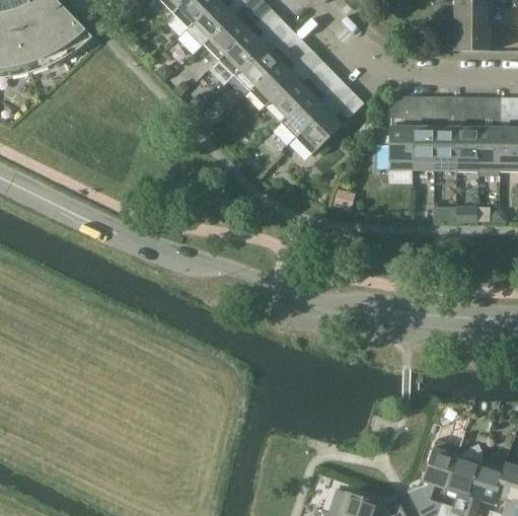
[(0,77),(17,75),(37,70),(55,62),(75,50),(92,34),(59,0),(31,0),(23,5),(6,11),(0,11),(0,77)]
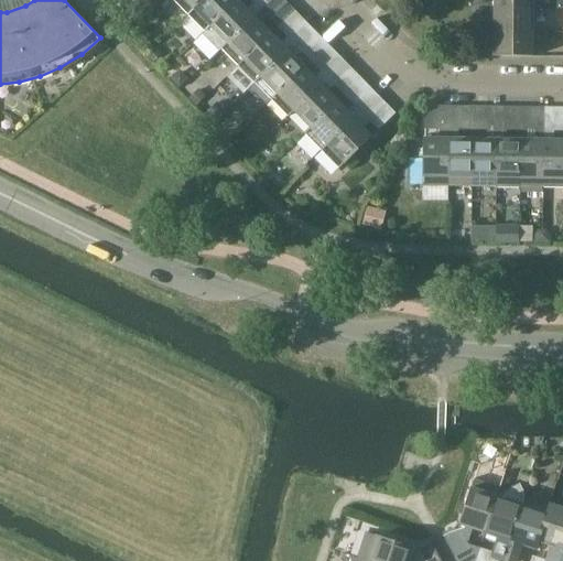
[(174,0),(187,12),(199,0),(174,0)]
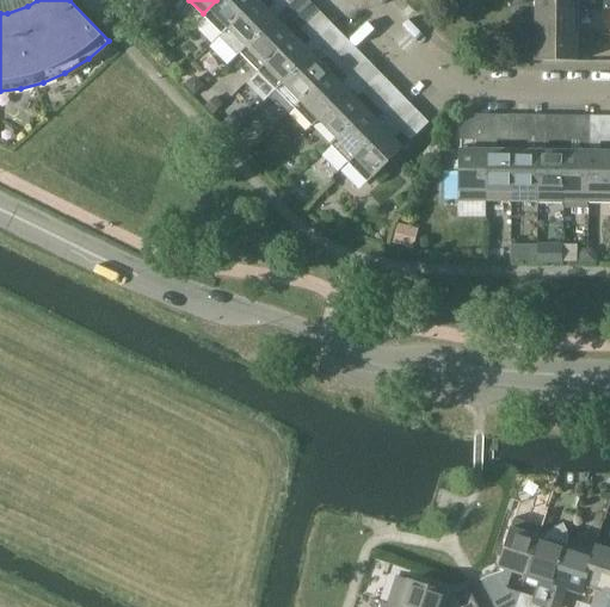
[(221,32),(227,26),(253,0),(216,0),(203,13),(221,32)]
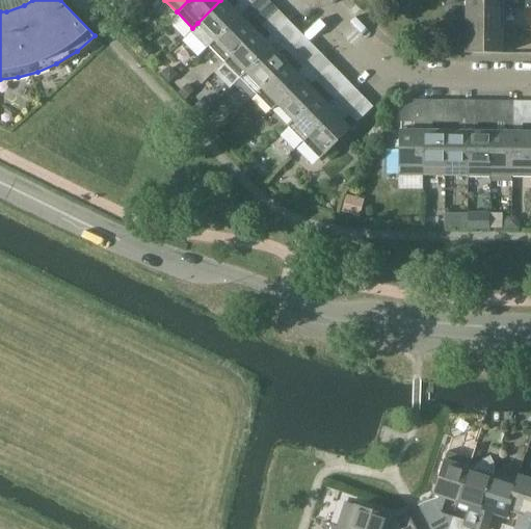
[(197,23),(192,28),(190,30),(206,46),(208,44),(253,0),(239,0),(233,6),(227,0),(220,0),(197,23)]
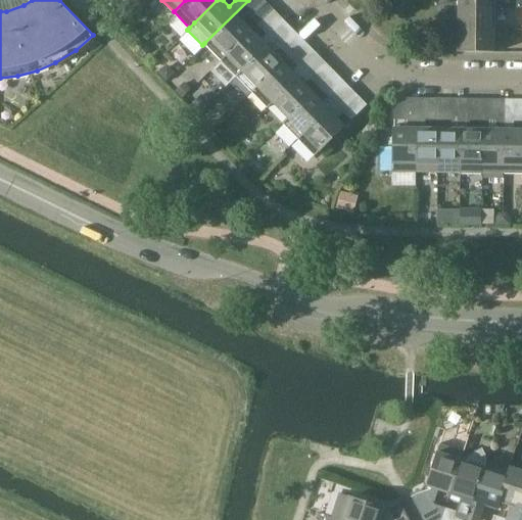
[(248,0),(204,43),(220,58),(250,29),(242,19),(262,0),(248,0)]
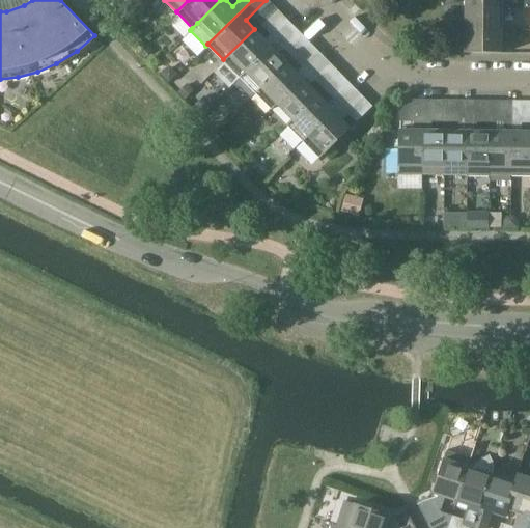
[(464,5),(464,28),(500,28),(501,5),(464,5)]
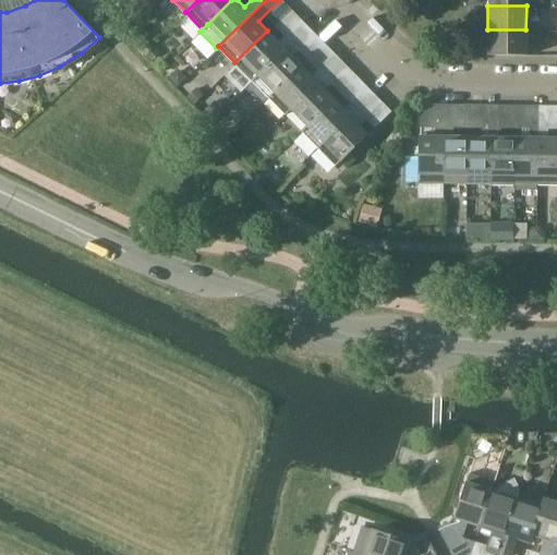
[(234,62),(252,80),(307,25),(303,21),(298,20),(277,40),(267,31),(234,62)]
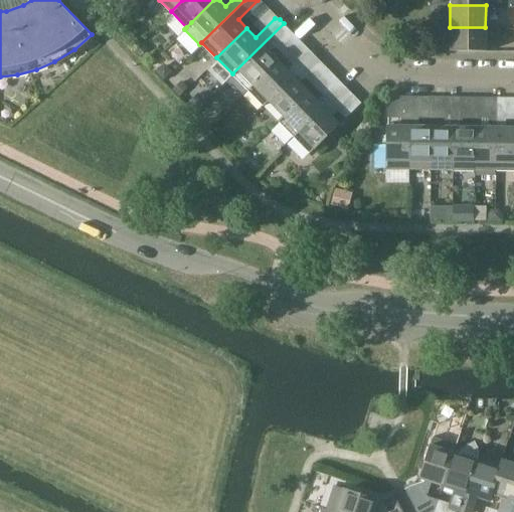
[(232,73),(247,89),(278,59),(269,50),(288,31),(288,27),(284,23),(232,73)]
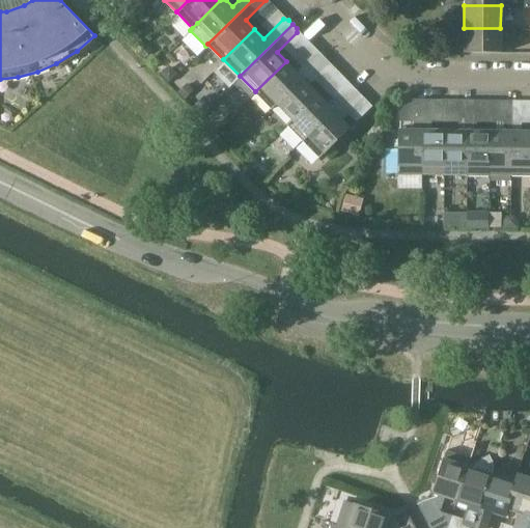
[(500,28),(464,28),(464,51),(500,52),(500,28)]
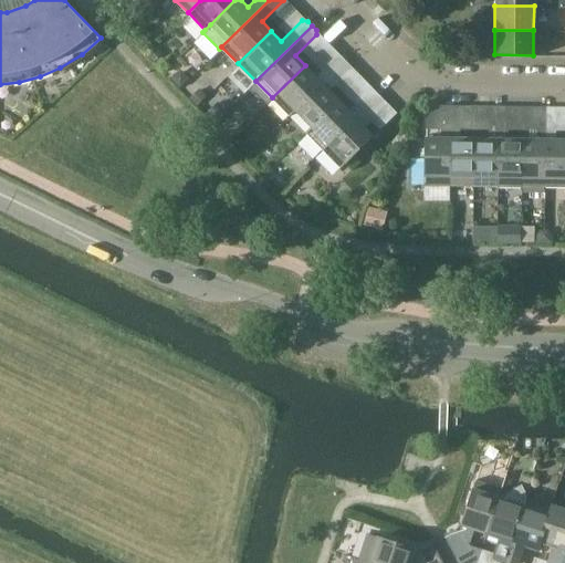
[(147,54),(153,60),(160,52),(155,45),(147,54)]
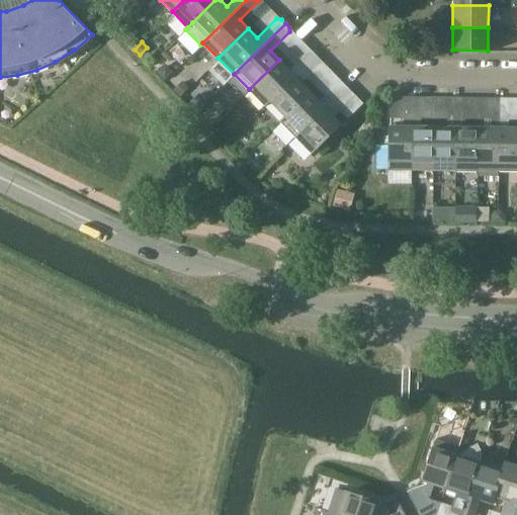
[(264,105),(269,100),(316,55),(312,50),(308,50),(288,69),(279,60),(249,89),(264,105)]
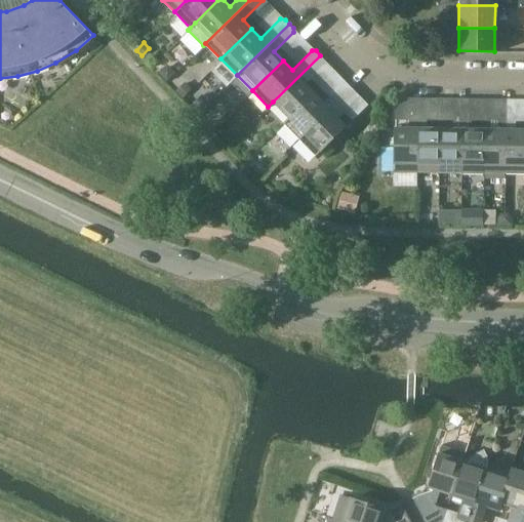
[(273,102),(288,117),(314,92),(305,83),(324,64),(324,59),(320,55),(273,102)]
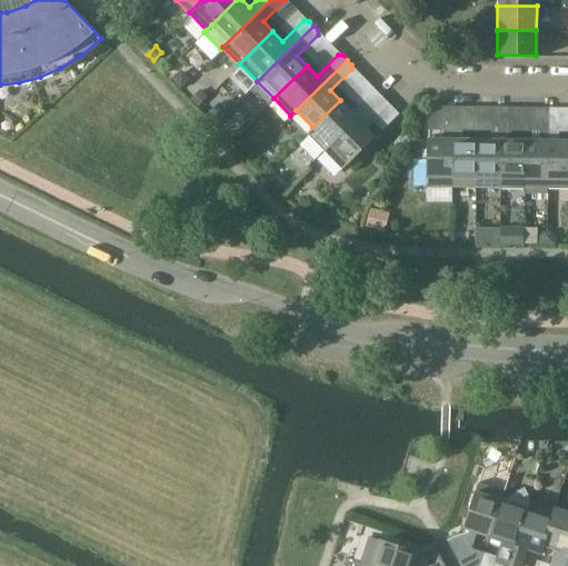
[(171,78),(180,87),(189,78),(183,73),(177,73),(171,78)]
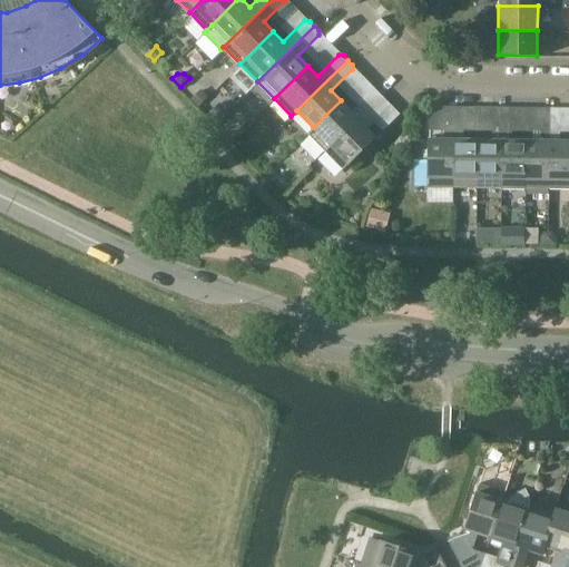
[(190,98),(197,105),(206,96),(199,89),(190,98)]
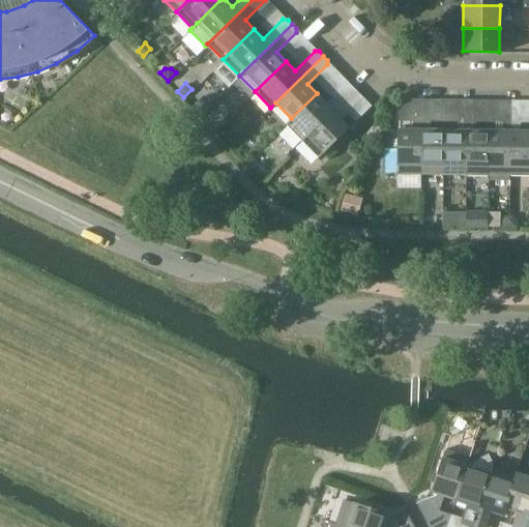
[(286,123),(301,140),(354,87),(350,83),(346,83),(326,103),(317,93),(291,118),(286,123)]
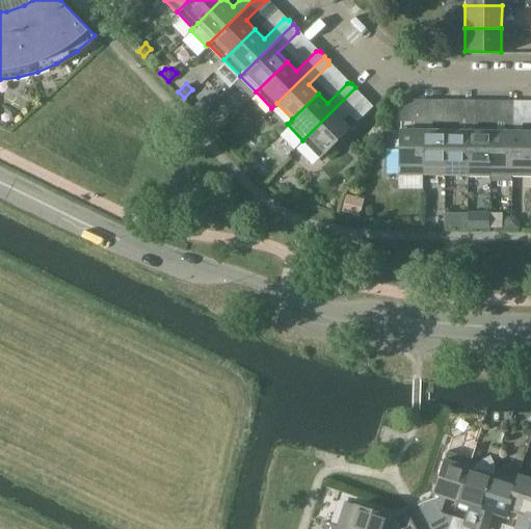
[(355,87),(302,140),(319,157),(350,126),(341,116),(361,97),(361,93),(355,87)]
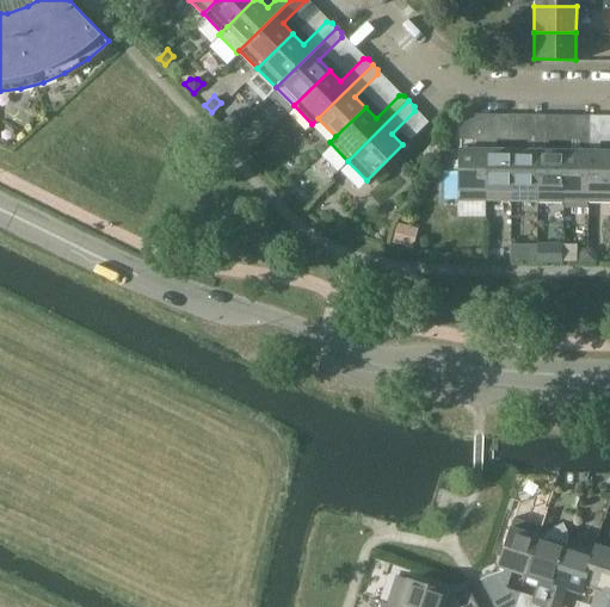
[(221,122),(229,131),(244,118),(235,109),(221,122)]
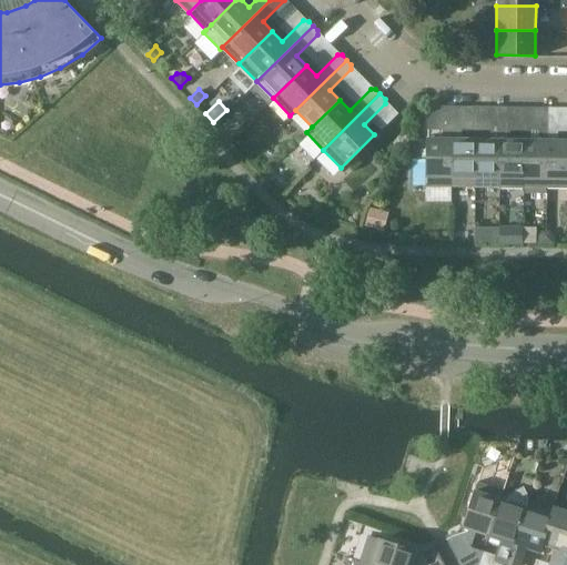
[(425,184),(451,184),(451,177),(452,104),(445,104),(442,108),(442,137),(426,137),(425,184)]
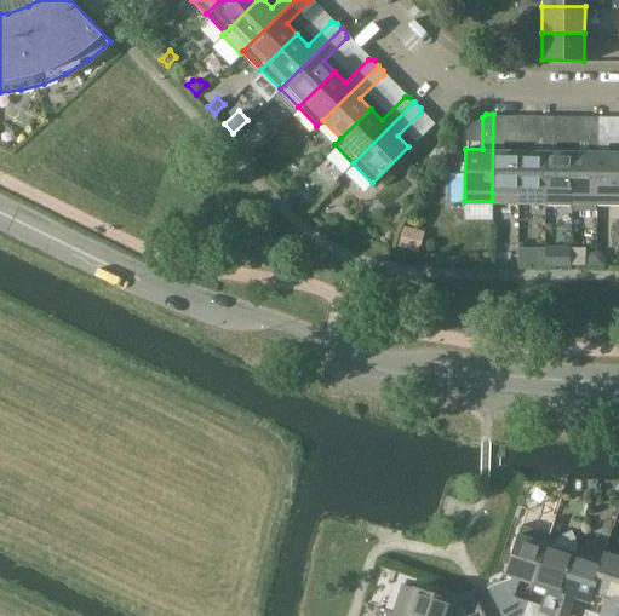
[(492,201),(519,201),(519,150),(504,150),(504,117),(500,114),(493,114),(492,193),(492,201)]
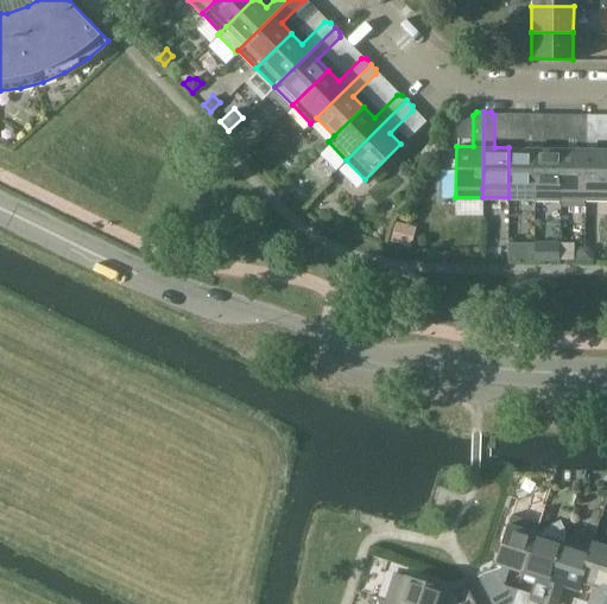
[(535,197),(535,189),(533,189),(535,113),(528,112),(524,115),(524,147),(509,147),(509,197),(535,197)]
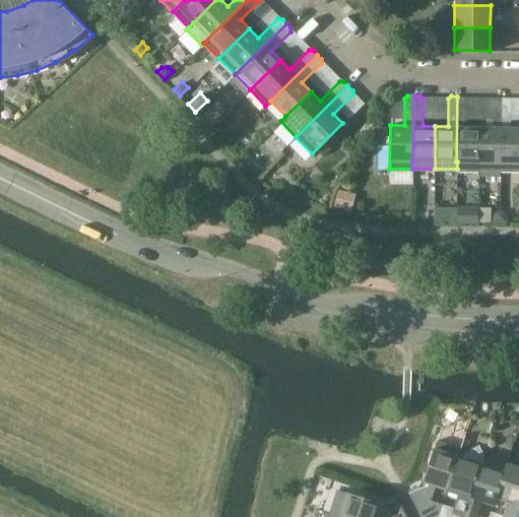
[(457,162),(478,162),(478,126),(466,126),(466,100),(463,97),(457,97),(456,162),(457,162)]
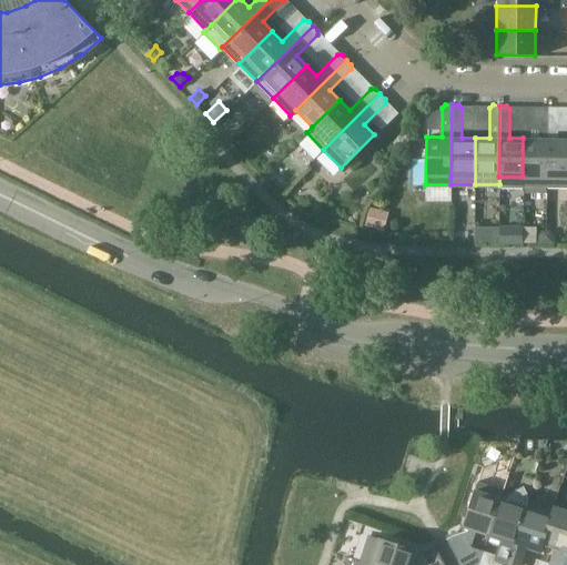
[(523,184),(546,185),(547,106),(540,106),(537,109),(537,139),(523,138),(523,177),(523,184)]
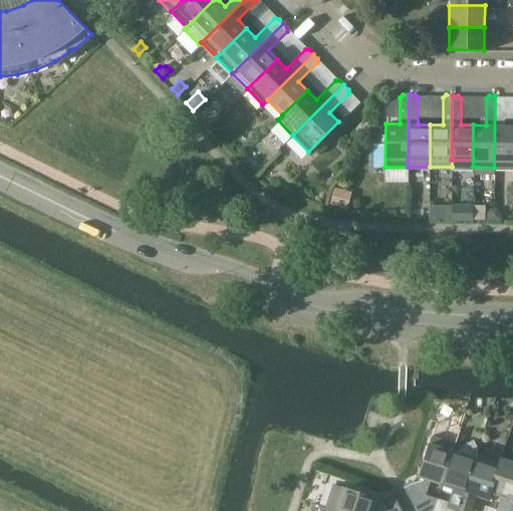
[(494,168),(512,167),(512,124),(504,125),(504,98),(501,95),(495,95),(494,168)]
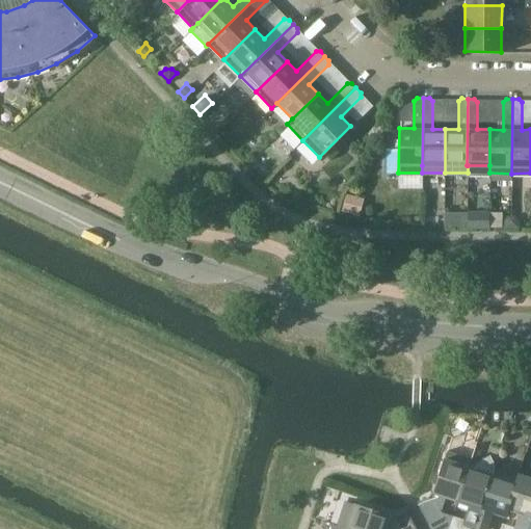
[(365,199),(347,194),(342,212),(360,216),(365,199)]
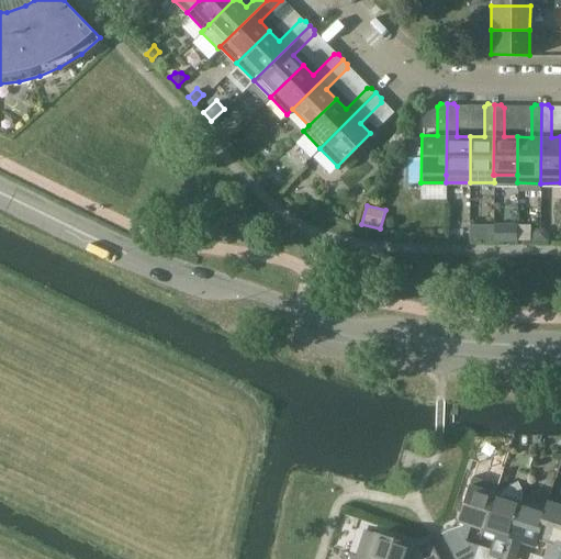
[(494,222),(493,239),(515,239),(515,222),(494,222)]
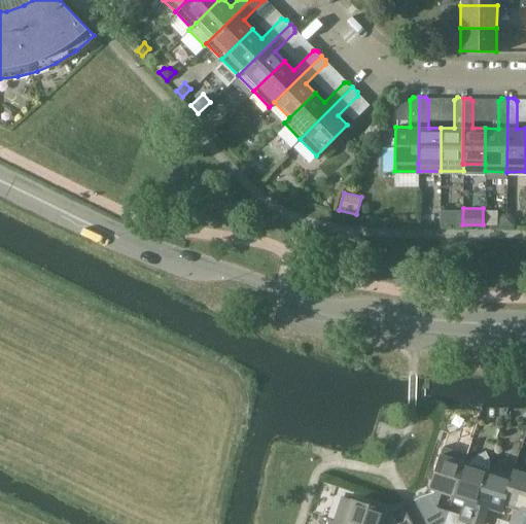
[(455,523),(468,523),(476,503),(487,468),(489,459),(485,451),(466,459),(466,461),(463,460),(451,495),(463,499),(455,523)]
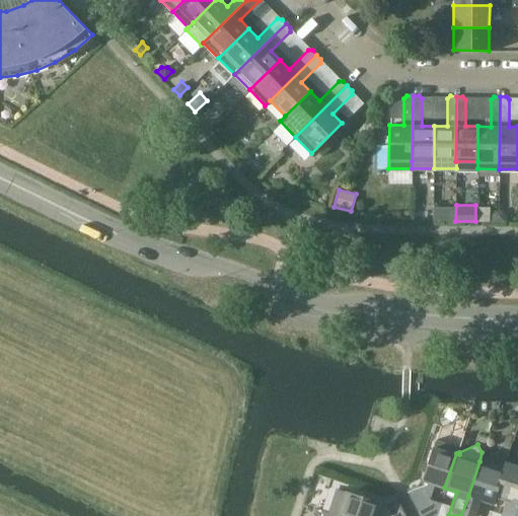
[(433,485),(444,488),(456,453),(433,446),(420,485),(416,484),(413,485),(405,489),(416,509),(427,503),(433,485)]
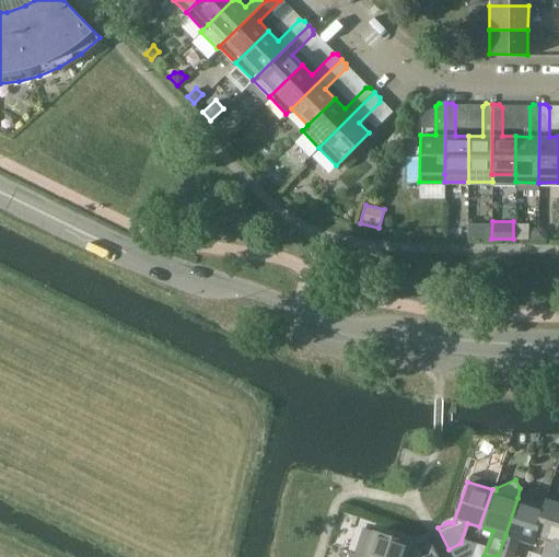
[(531,543),(533,535),(543,506),(542,506),(517,498),(505,535),(498,556),(511,556),(517,540),(531,543)]
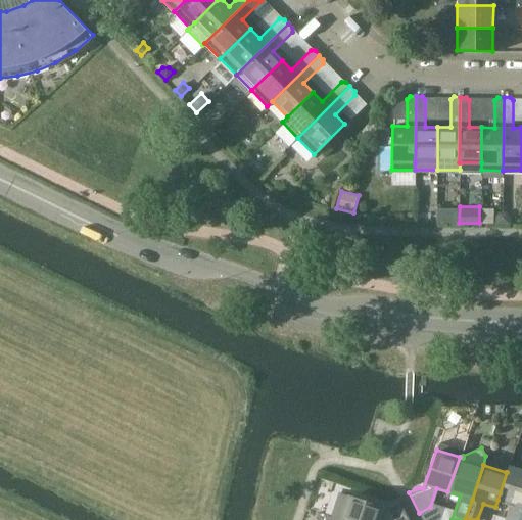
[(503,519),(516,519),(521,507),(521,502),(521,468),(509,465),(506,472),(507,472),(497,500),(509,504),(503,519)]
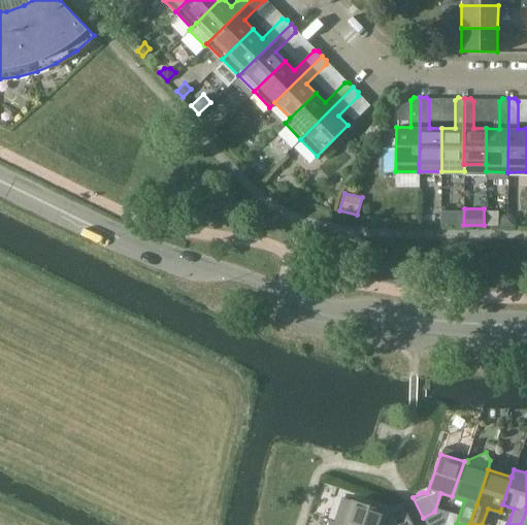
[(351,499),(343,523),(350,524),(381,524),(382,523),(388,524),(407,524),(413,523),(402,502),(392,507),(391,512),(351,499)]
